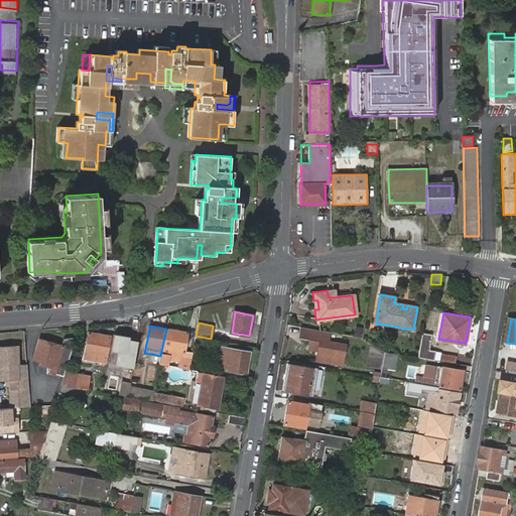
[(316,329),(299,326),(297,337),(314,341),(316,329)]
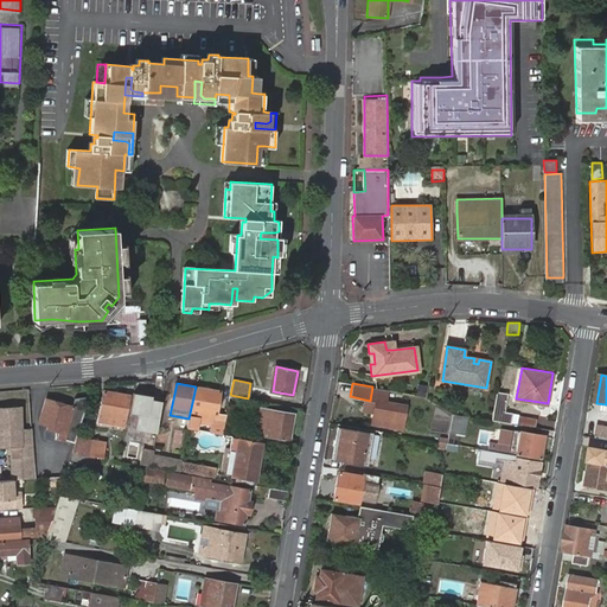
[(219,391),(196,387),(189,419),(187,428),(221,434),(224,416),(217,415),(219,391)]
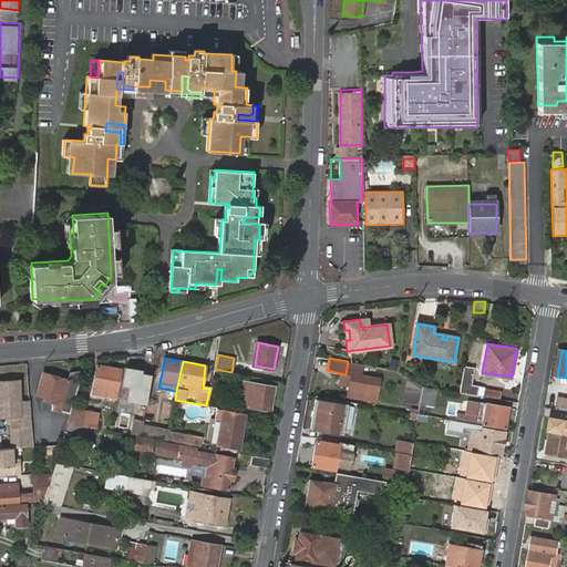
[(348,361),(346,374),(350,374),(360,377),(362,364),(348,361)]
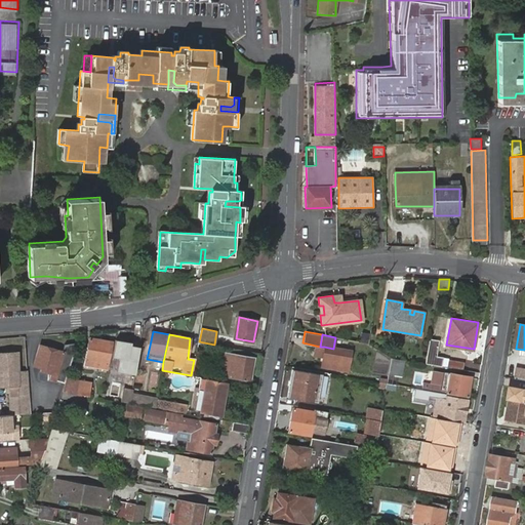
[(90,337),(85,364),(108,369),(113,342),(90,337)]
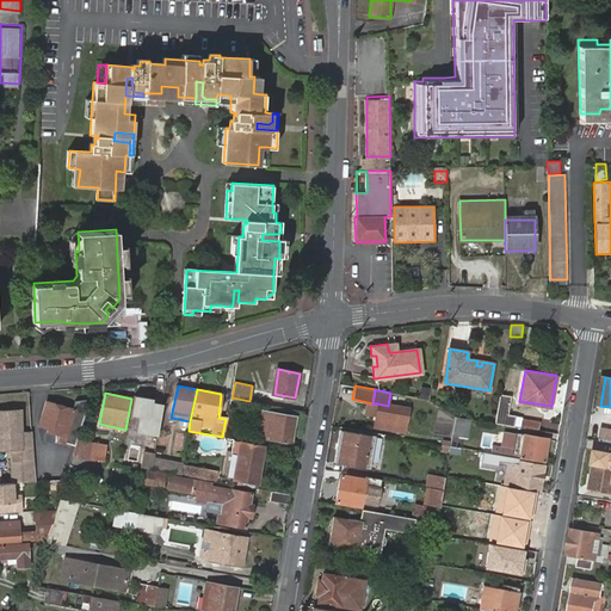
[(495,424),(514,426),(516,414),(508,413),(511,395),(500,394),(495,424)]
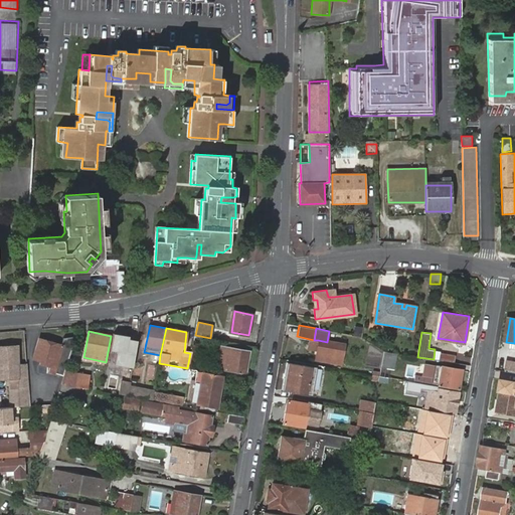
[(60,344),(38,337),(32,357),(41,360),(40,364),(50,366),(48,371),(61,374),(65,359),(59,358),(63,345),(60,344)]
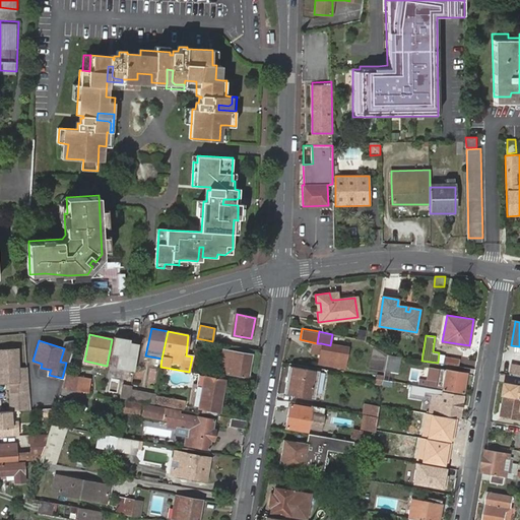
[(60,362),(66,363),(74,341),(63,342),(61,347),(64,348),(60,362)]
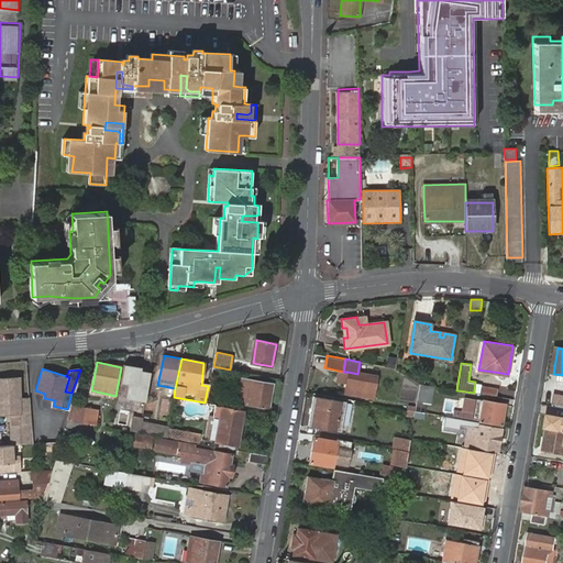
[(375,377),(357,374),(348,372),(343,395),(372,400),(375,377)]
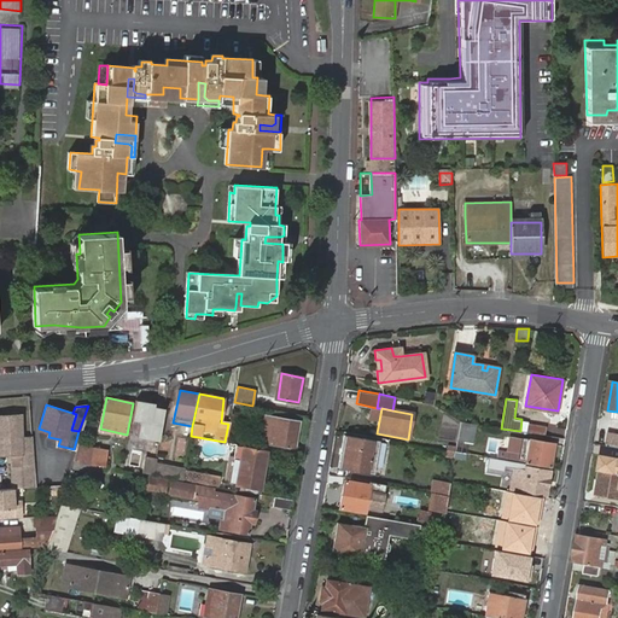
[(0,489),(13,489),(34,487),(30,436),(22,436),(19,414),(0,415),(0,456),(12,455),(13,476),(0,477),(0,489)]
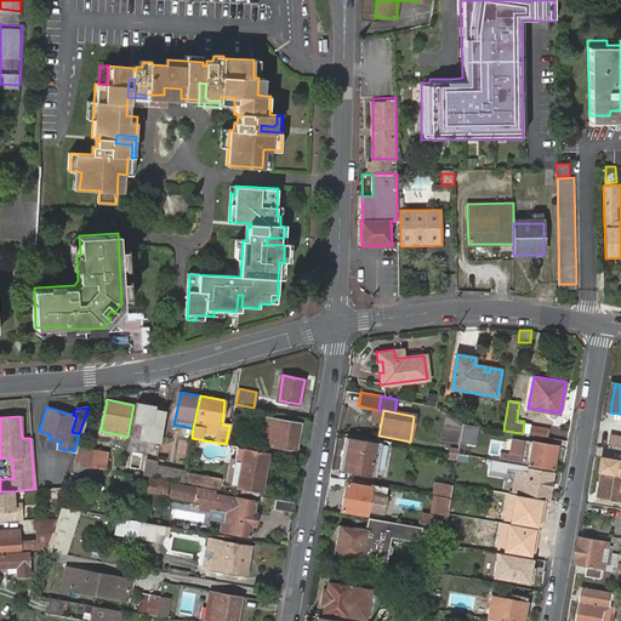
[(283,454),(303,459),(305,449),(297,448),(301,423),(267,417),(262,444),(284,449),(283,454)]
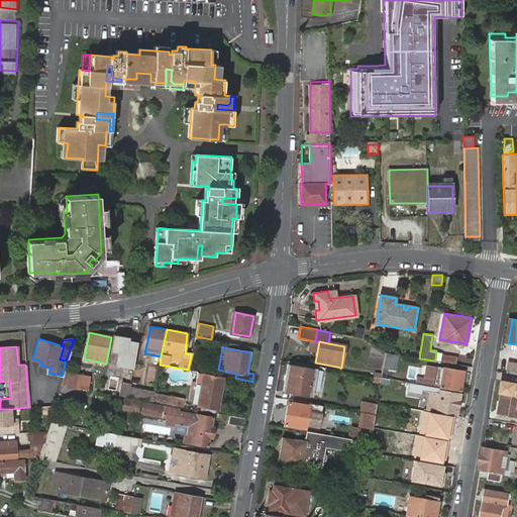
[(394,371),(397,354),(385,352),(382,369),(394,371)]
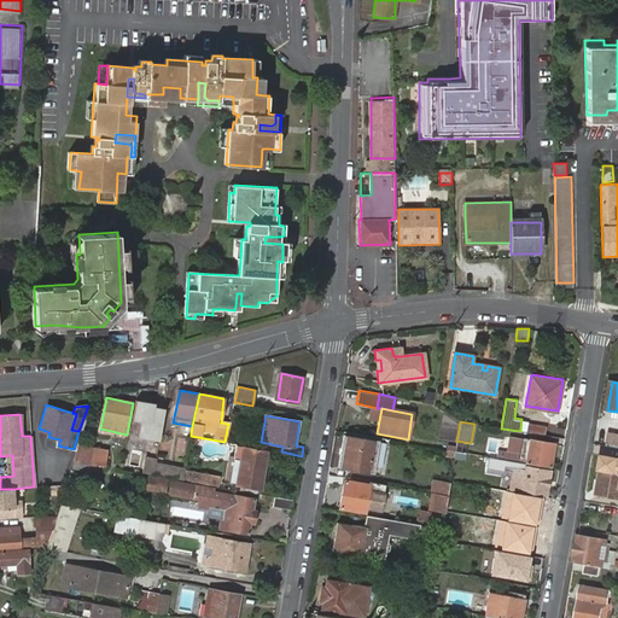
[(336,477),(342,478),(349,479),(351,470),(365,472),(371,439),(343,435),(336,477)]
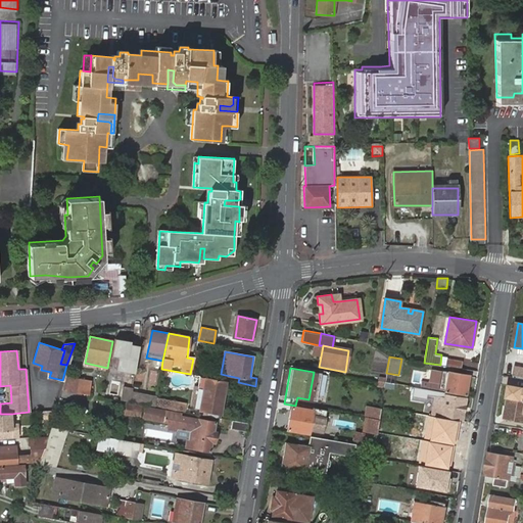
[(420,388),(466,395),(469,376),(441,372),(439,387),(421,384),(420,388)]
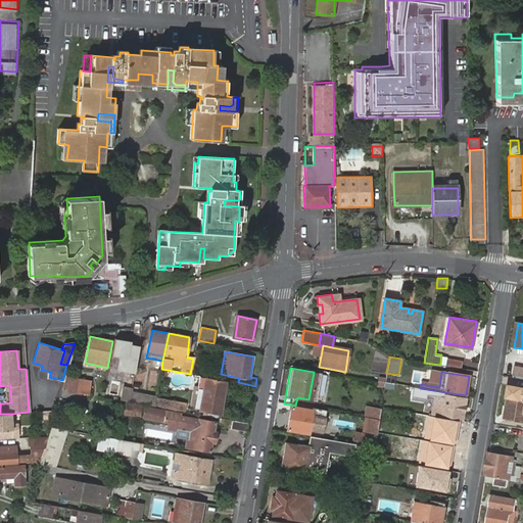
[(385,382),(397,384),(398,375),(386,373),(385,382)]
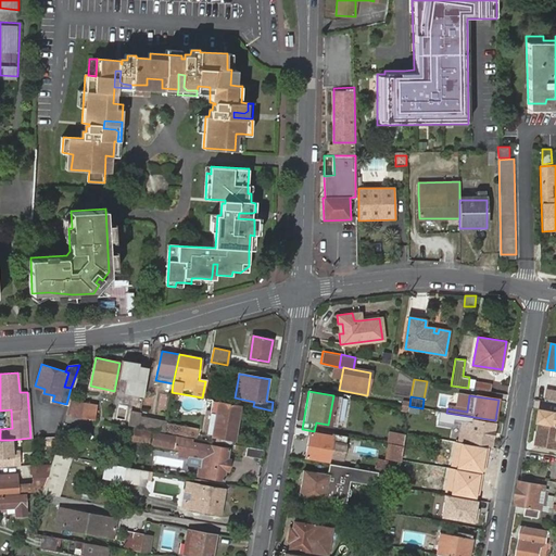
[(89,403),(71,400),(66,414),(87,418),(89,403)]
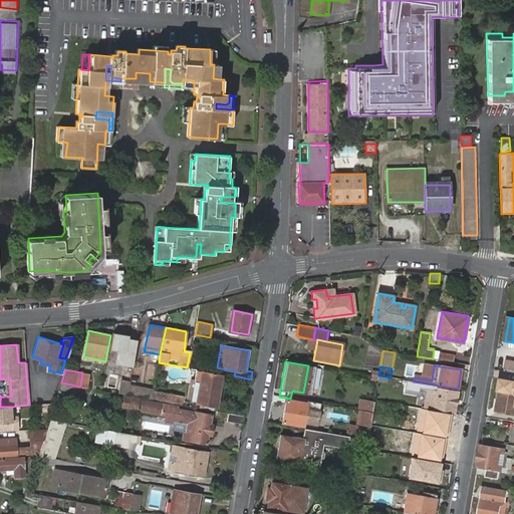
[(222,373),(197,369),(195,380),(201,381),(197,402),(216,405),(222,373)]
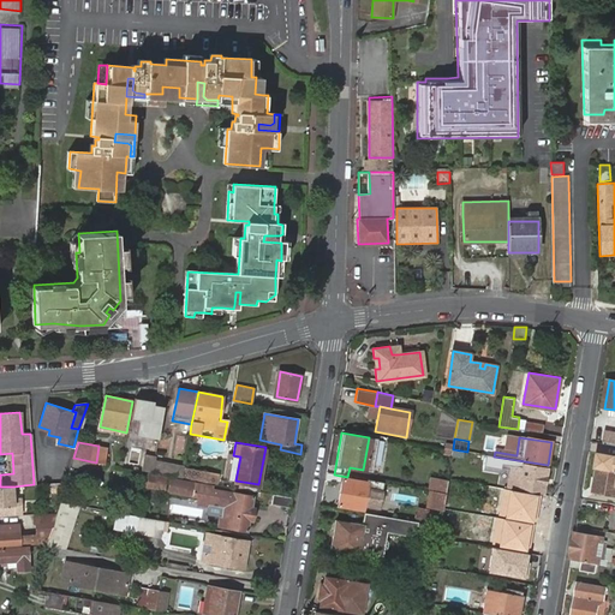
[(137,453),(135,467),(180,476),(181,465),(156,460),(156,457),(137,453)]
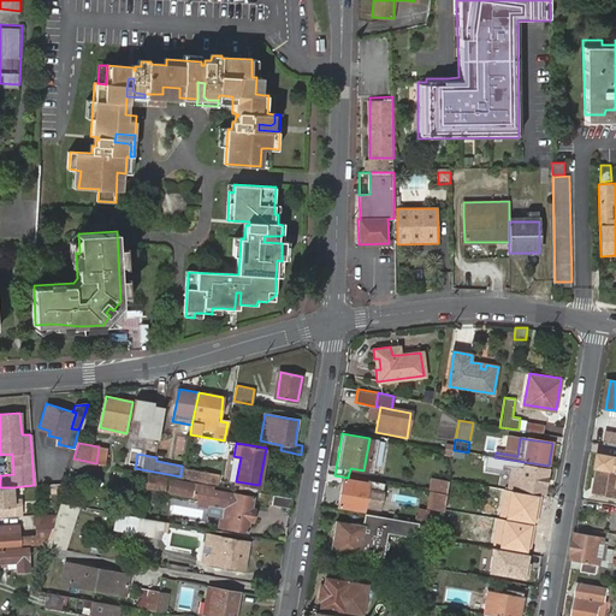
[(241,457),(234,456),(226,455),(221,478),(236,481),(241,457)]
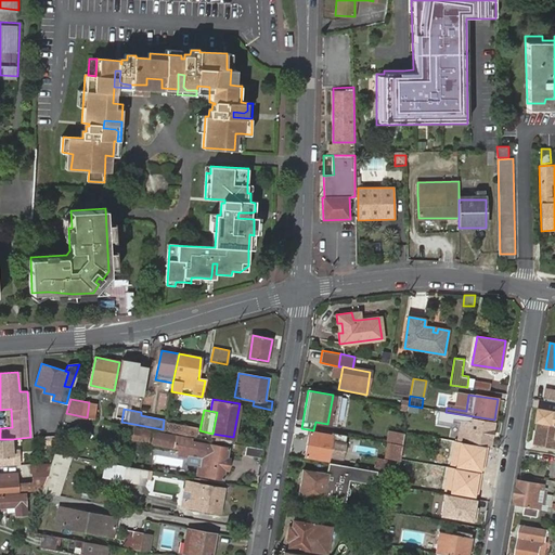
[(554,412),(542,410),(537,443),(554,446),(554,412)]
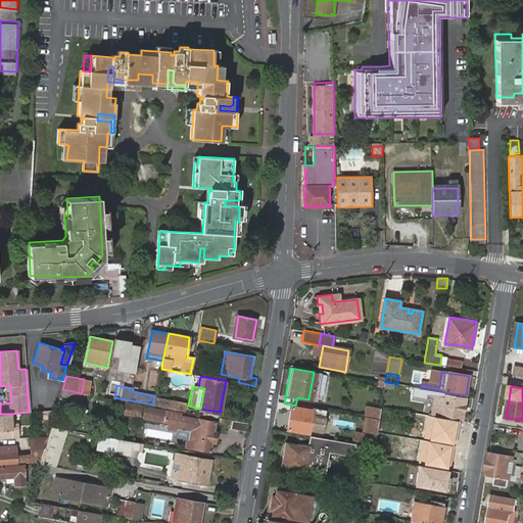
[(82,393),(62,389),(60,395),(80,399),(82,393)]
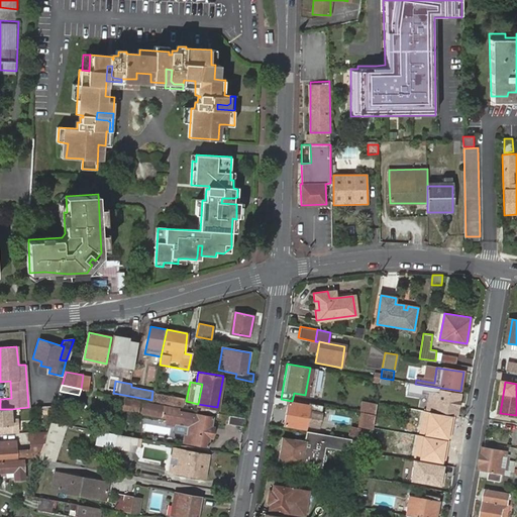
[(439,390),(435,412),(455,415),(459,393),(439,390)]
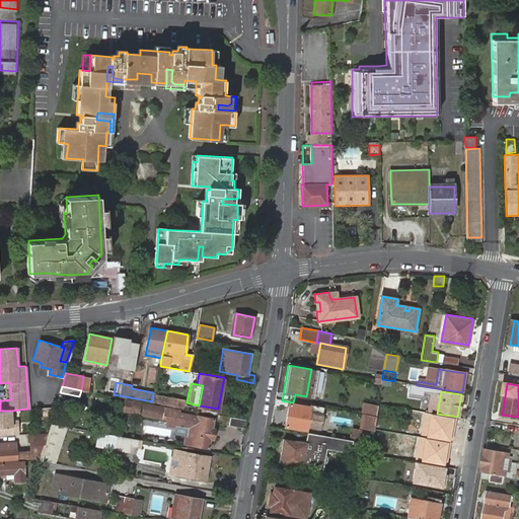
[(180,399),(154,394),(153,402),(179,408),(180,399)]
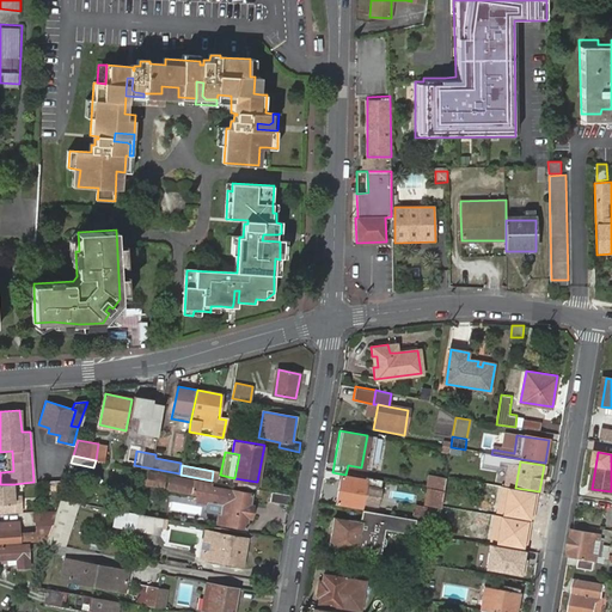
[(324,471),(323,478),(337,481),(338,473),(332,472),(324,471)]
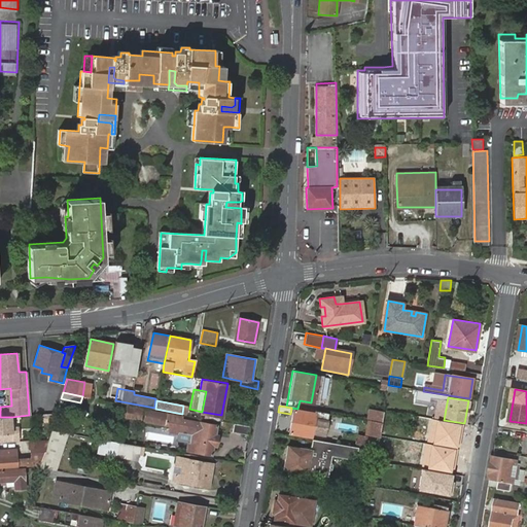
[(382,413),(383,411),(371,409),(369,420),(371,421),(381,422),(382,413)]
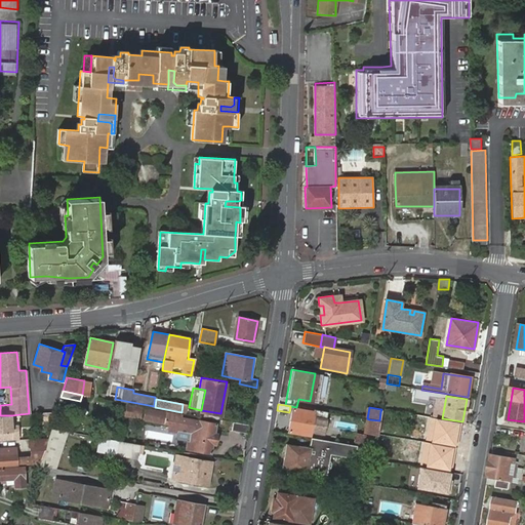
[(326,412),(313,409),(313,412),(292,409),(288,432),(310,435),(311,432),(318,433),(320,419),(325,420),(326,412)]
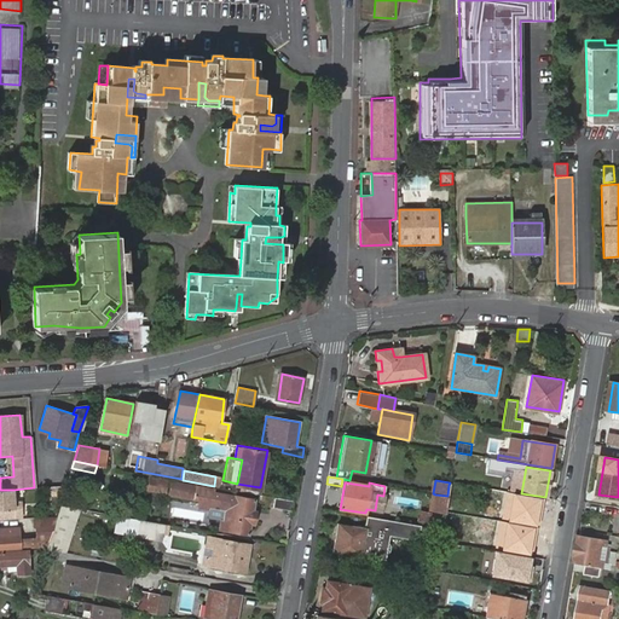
[(217,528),(229,530),(248,534),(250,524),(253,525),(253,522),(255,522),(259,520),(259,515),(258,513),(255,513),(255,510),(253,510),(254,499),(235,496),(168,485),(166,497),(196,502),(195,509),(219,513),(217,528)]
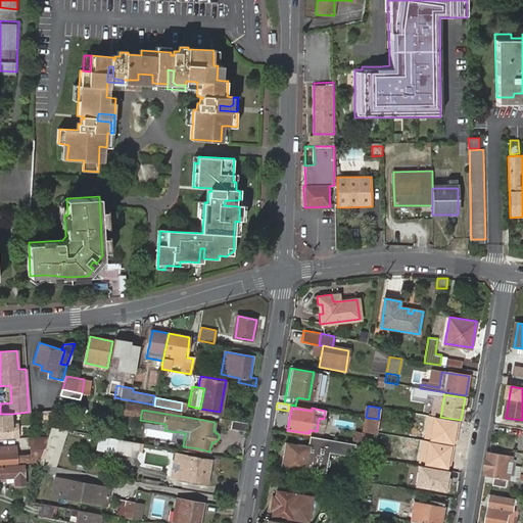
[(378,419),(377,424),(383,425),(385,412),(379,410),(378,419)]
